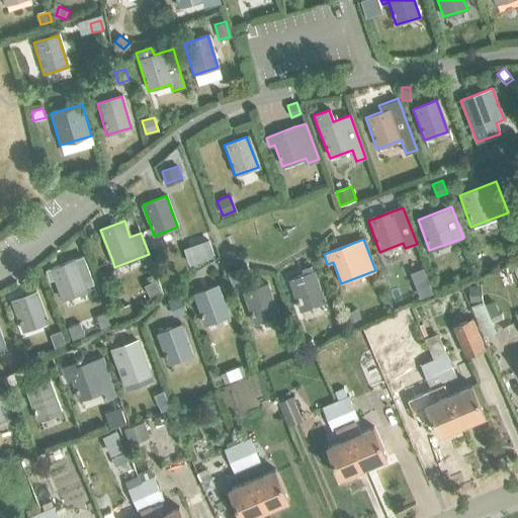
[(51,269),(46,271),(50,280),(55,278),(63,300),(86,291),(84,287),(93,283),(83,257),(74,260),(51,269)]
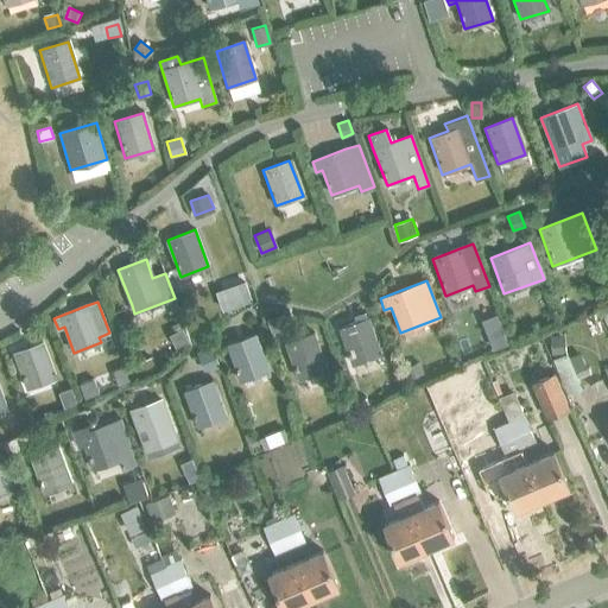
[(356,322),(340,328),(353,365),(381,354),(368,318),(367,318),(365,311),(354,315),(356,322)]
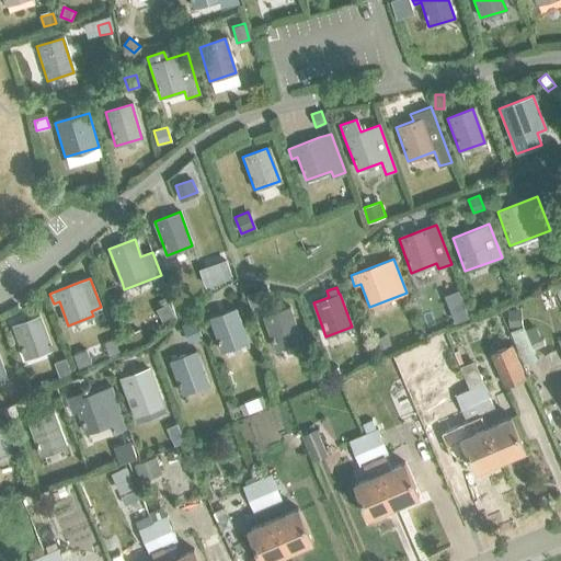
[(260,289),(247,295),(251,307),(264,301),(260,289)]
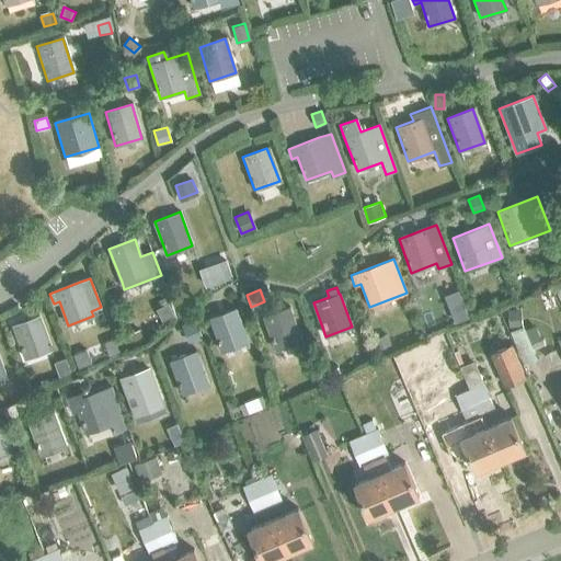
[(465,304),(451,309),(456,322),(469,317),(465,304)]
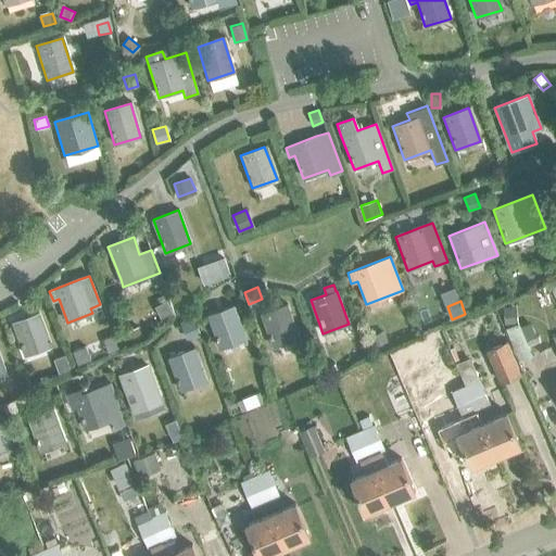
[(261,314),(273,348),(299,338),(286,305),(261,314)]
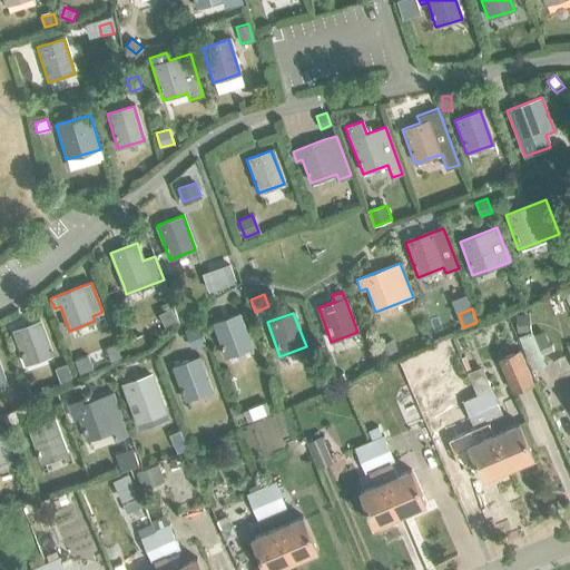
[(213,323),(225,357),(251,347),(238,314),(213,323)]
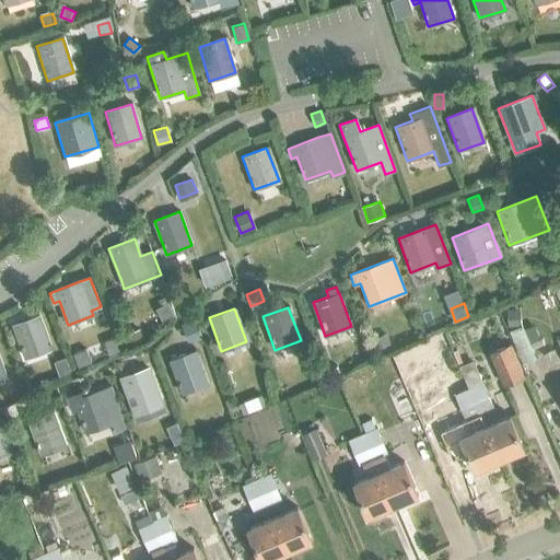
[(522,326),(520,308),(506,310),(509,326),(522,326)]
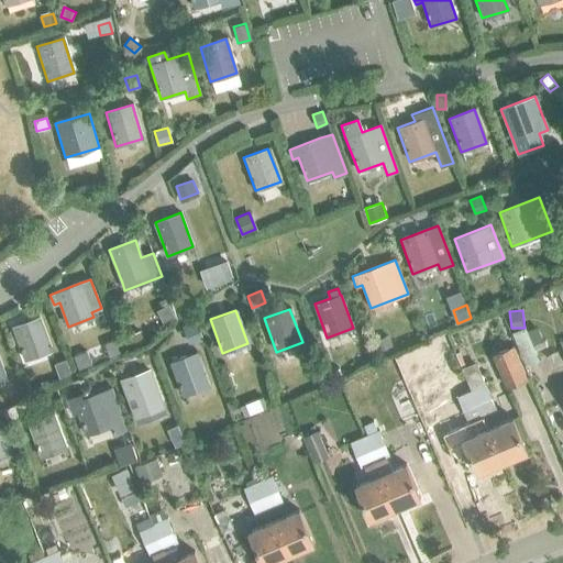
[(12,327),(25,360),(51,350),(39,317),(12,327)]
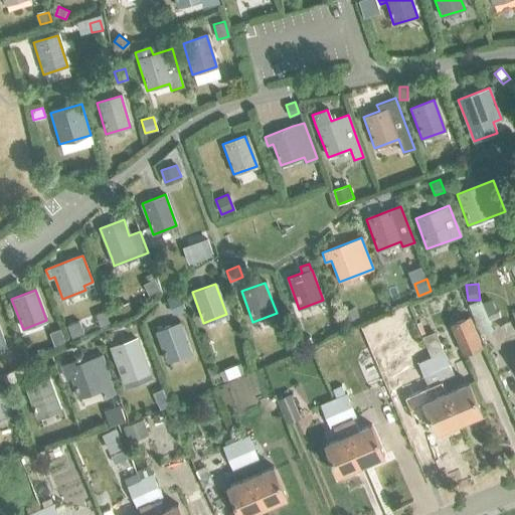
[(181,297),(168,302),(173,315),(186,310),(181,297)]
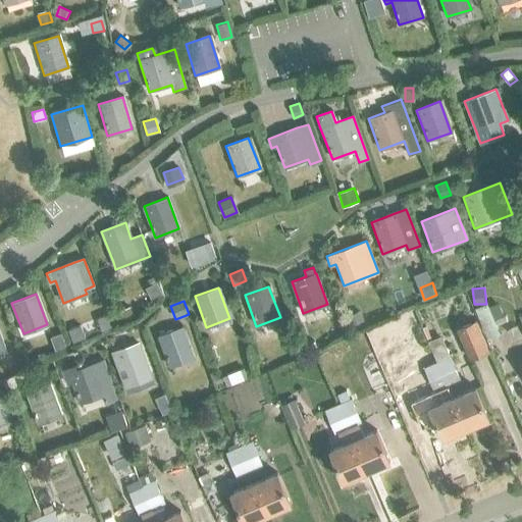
[(486,303),(475,308),(484,331),(487,340),(500,334),(497,326),(486,303)]
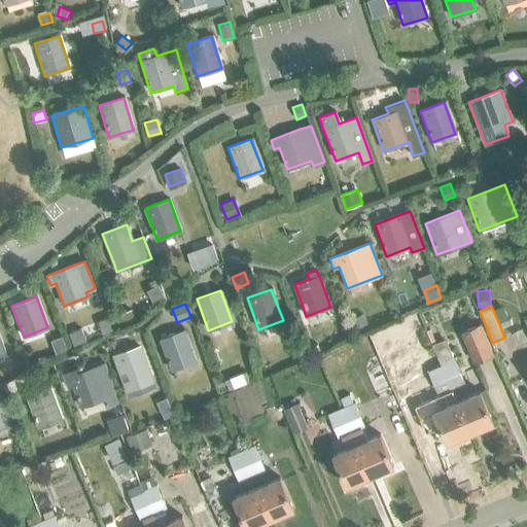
[(130,309),(116,314),(120,322),(134,317),(130,309)]
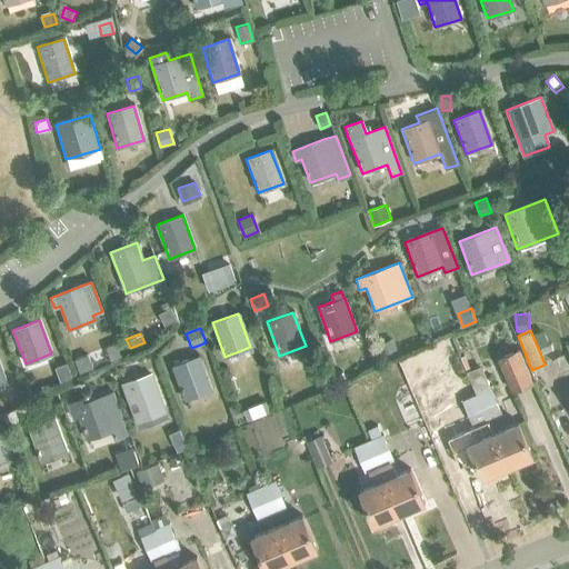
[(391,339),(379,345),(382,353),(396,349),(391,339)]
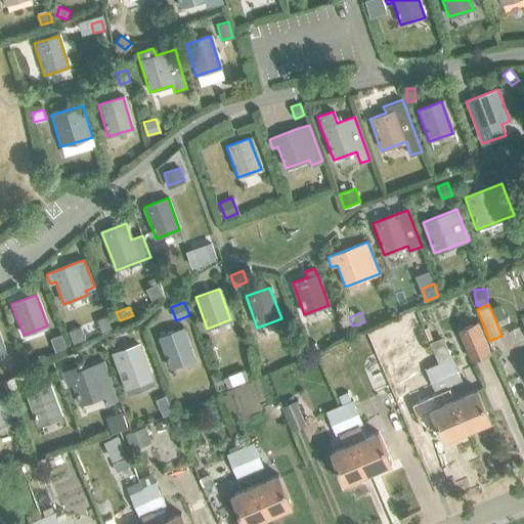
[(409,313),(382,325),(395,356),(409,350),(404,341),(419,335),(409,313)]
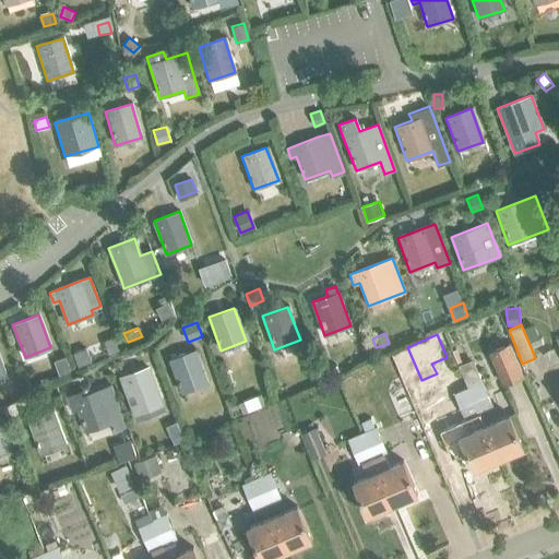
[(117,335),(105,341),(110,354),(122,348),(117,335)]
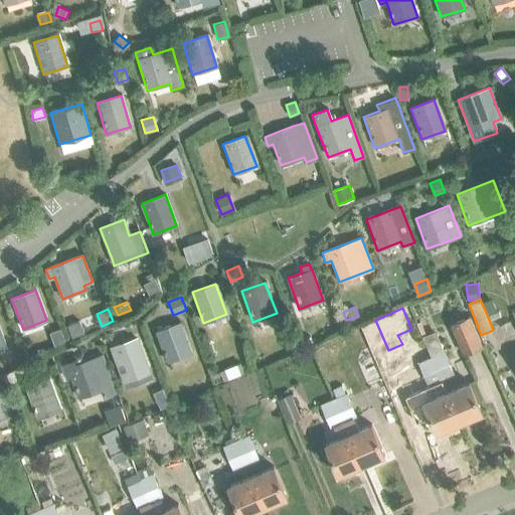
[(450,323),(464,355),(484,346),(470,315),(450,323)]
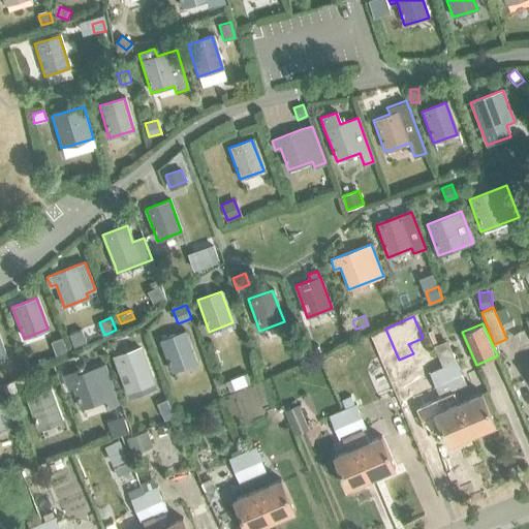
[(385,329),(376,333),(381,344),(379,345),(389,366),(389,367),(400,363),(399,360),(385,329)]
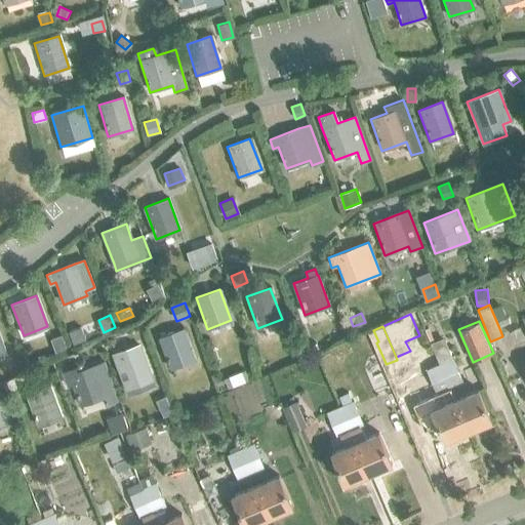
[(81,327),(68,331),(73,345),(85,339),(81,327)]
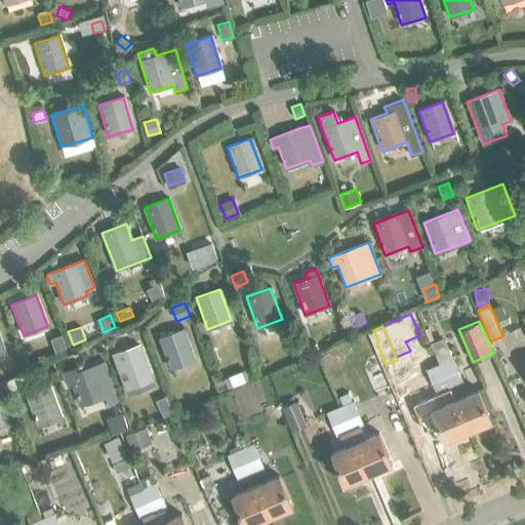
[(159,337),(171,369),(186,363),(194,360),(183,329),(159,337)]
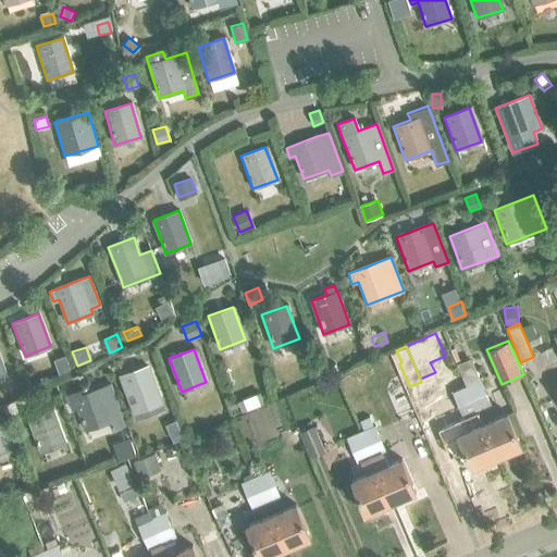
[(65,356),(54,360),(59,373),(71,369),(65,356)]
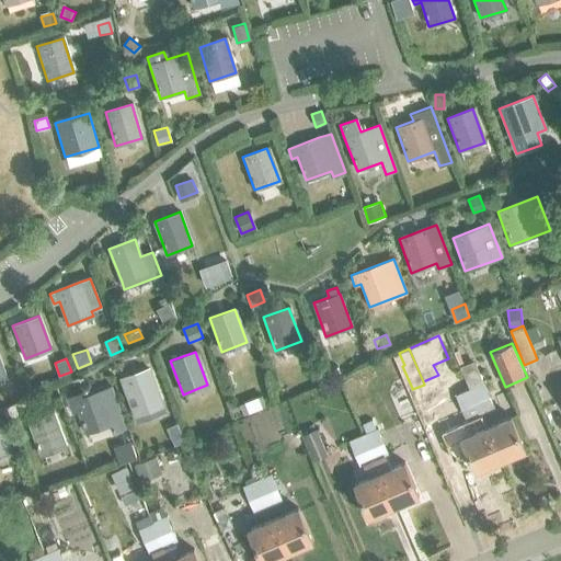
[(455,396),(460,409),(489,397),(483,384),(472,358),(458,365),(466,381),(453,387),(457,396),(455,396)]
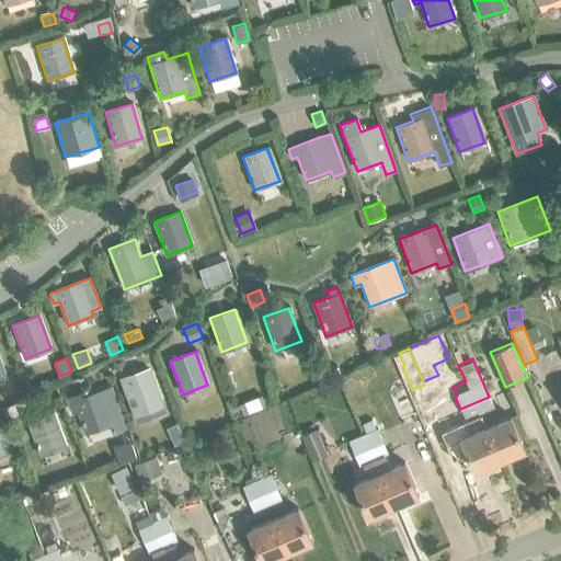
[(336,366),(330,369),(332,377),(339,374),(336,366)]
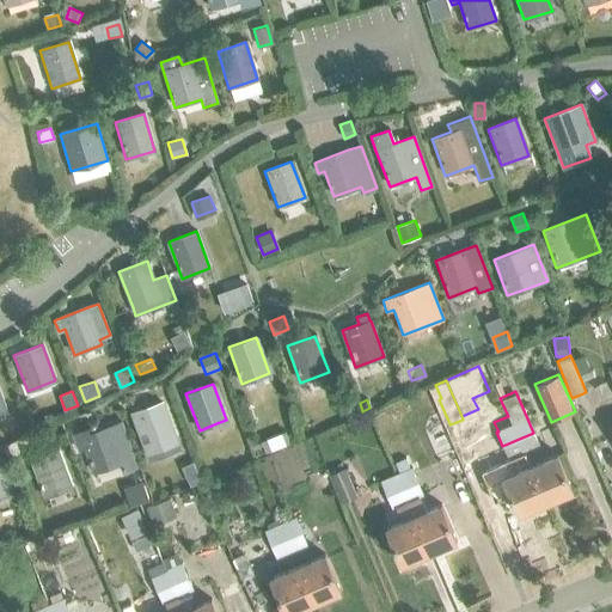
[(163,403),(133,414),(150,461),(179,451),(163,403)]
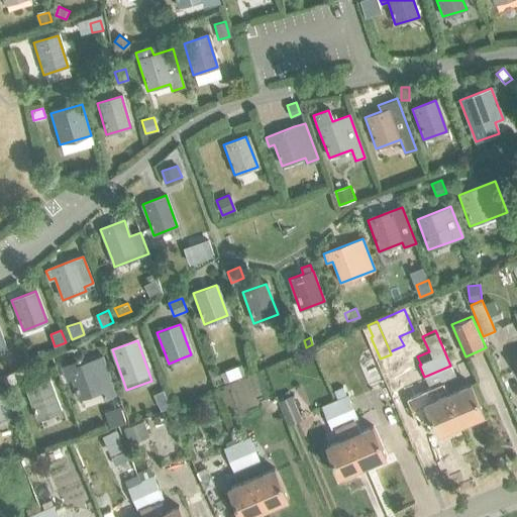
[(117,394),(102,355),(75,366),(74,362),(61,367),(66,380),(72,378),(80,400),(103,391),(106,398),(117,394)]
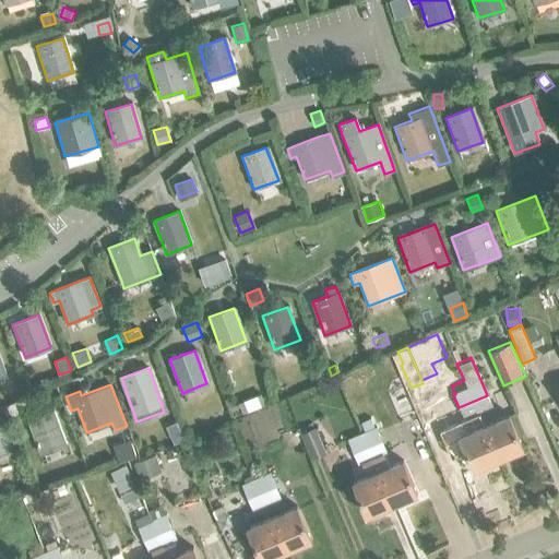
[(262,393),(240,401),(245,413),(266,404),(262,393)]
